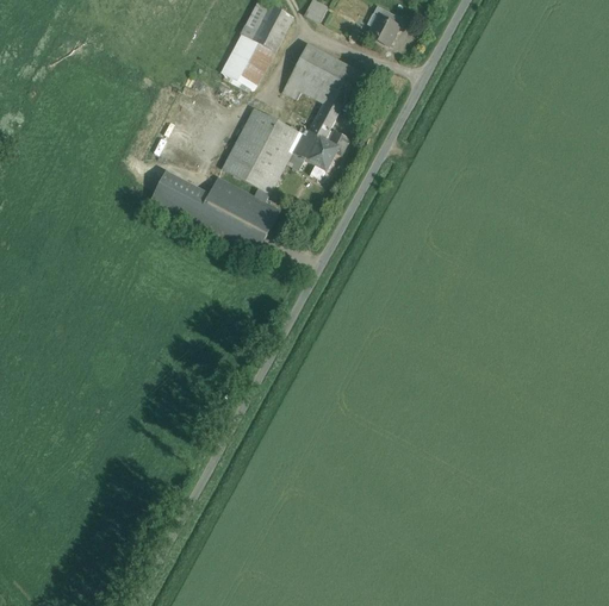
[(293,16),(261,0),(258,0),(241,33),(271,49),(274,51),(293,16)]
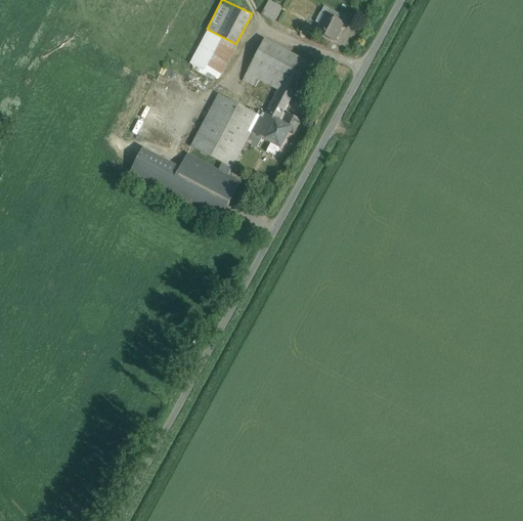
[(279,5),(269,0),(267,0),(262,10),(273,16),(279,5)]
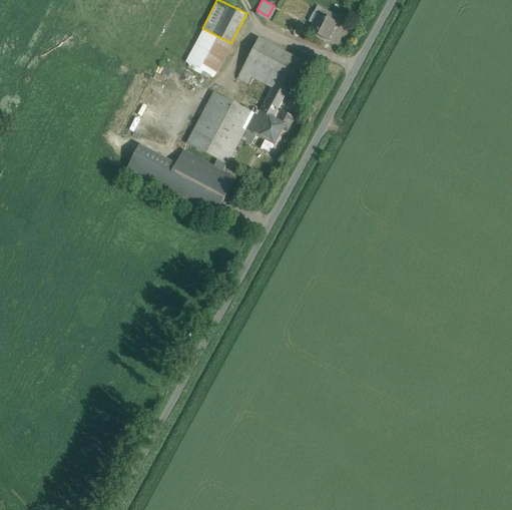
[(341,16),(317,4),(313,10),(318,12),(334,20),(334,21),(338,23),(341,16)]
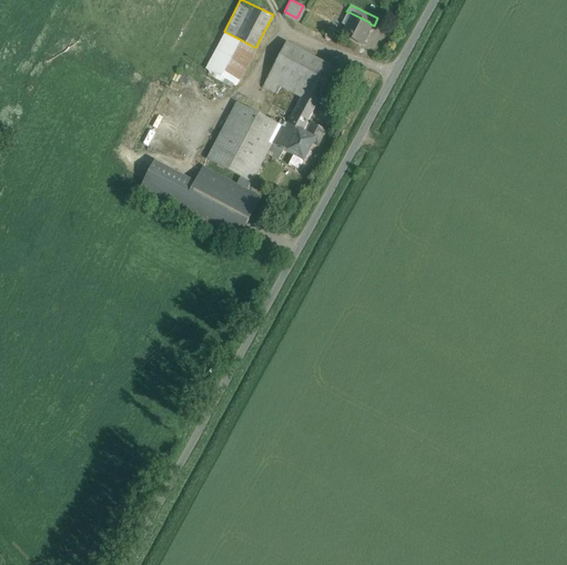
[(370,22),(352,13),(346,11),(341,21),(346,24),(342,32),(360,41),(370,23),(370,22)]
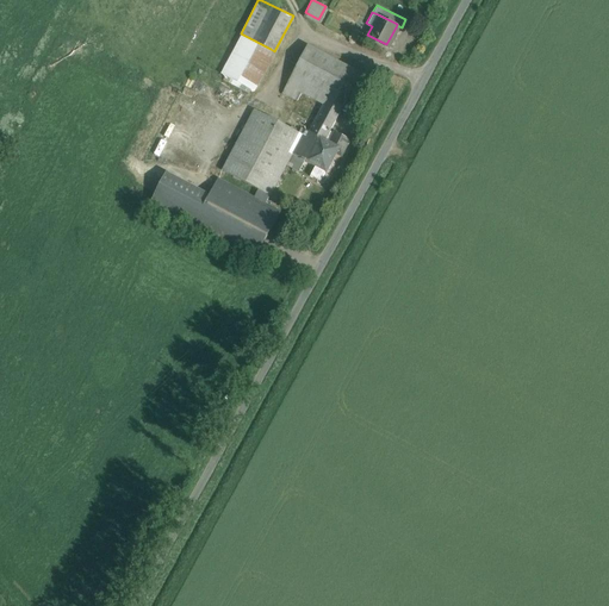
[(271,49),(241,33),(221,72),(250,87),(271,49)]
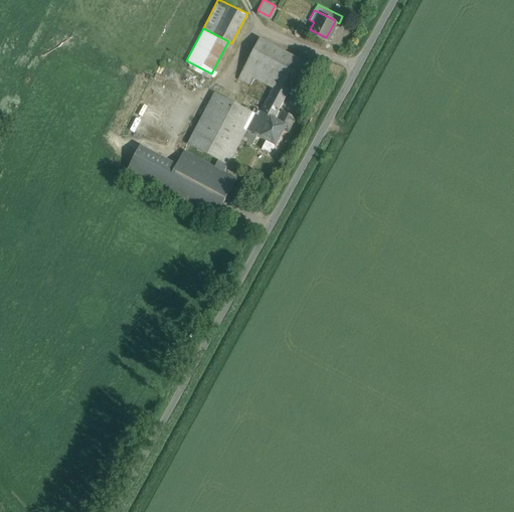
[(303,60),(259,37),(242,66),(237,75),(250,82),(253,75),(273,86),(286,93),(303,60)]
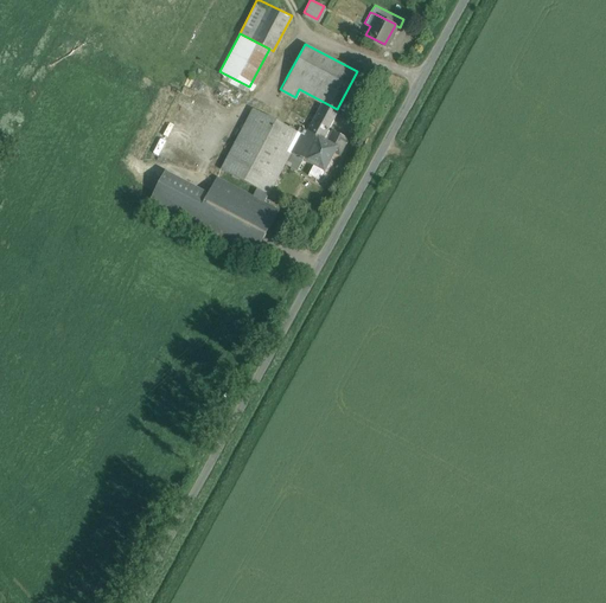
[(337,109),(321,101),(308,126),(306,129),(317,134),(323,138),(338,109),(337,109)]
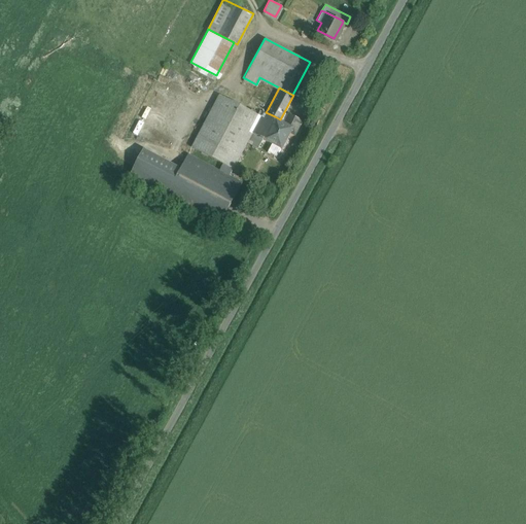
[(260,114),(219,93),(191,145),(222,162),(232,167),(248,137),(260,114)]
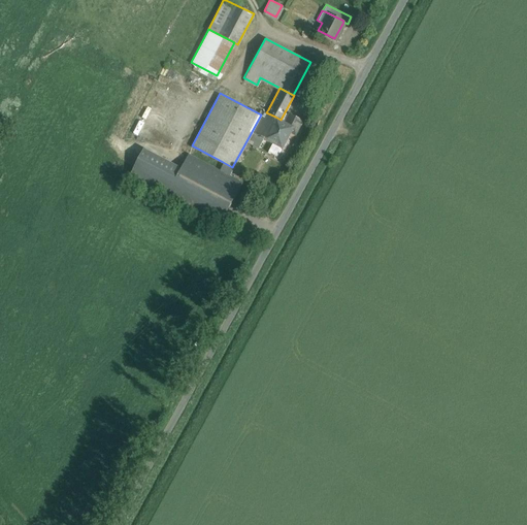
[(261,115),(249,137),(254,140),(253,143),(257,145),(261,136),(264,137),(275,117),(266,112),(263,110),(261,115)]
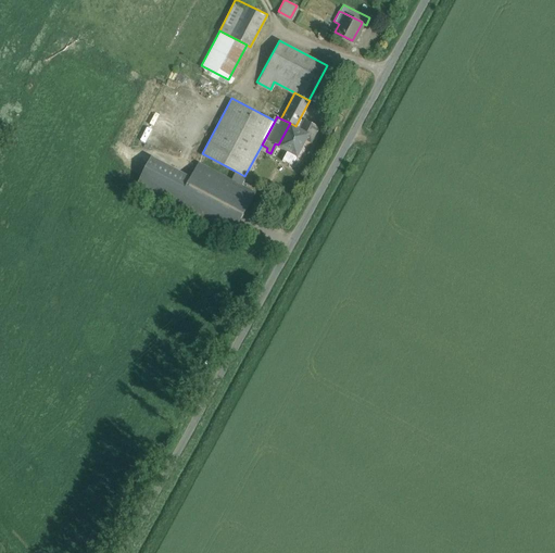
[(295,126),(290,123),(278,145),(278,146),(286,149),(281,158),(291,163),(295,154),(297,155),(306,138),(310,140),(317,125),(304,118),(299,128),(295,126)]
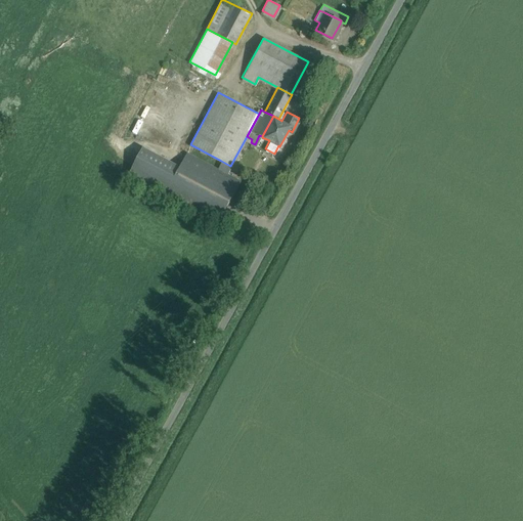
[(316,117),(306,112),(304,117),(313,122),(316,117)]
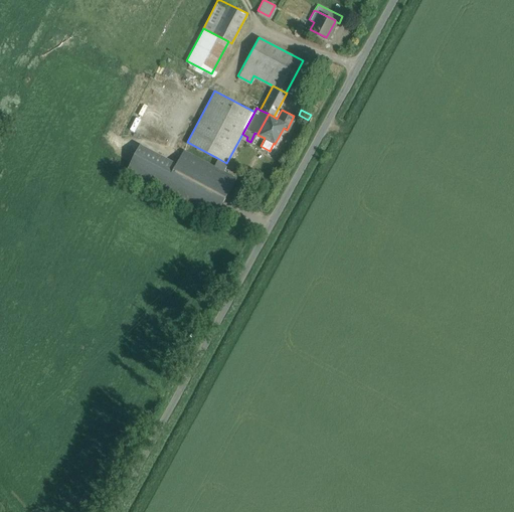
[(214,165),(183,149),(176,163),(140,144),(126,171),(213,217),(235,176),(223,170),(214,165)]
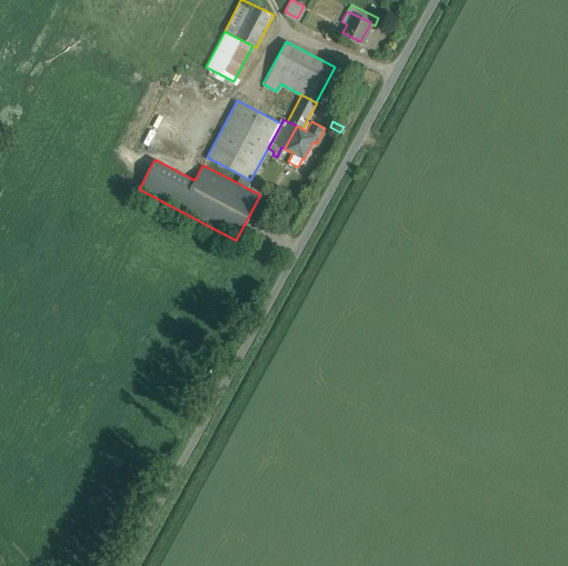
[(250,180),(240,175),(237,182),(247,188),(250,180)]
